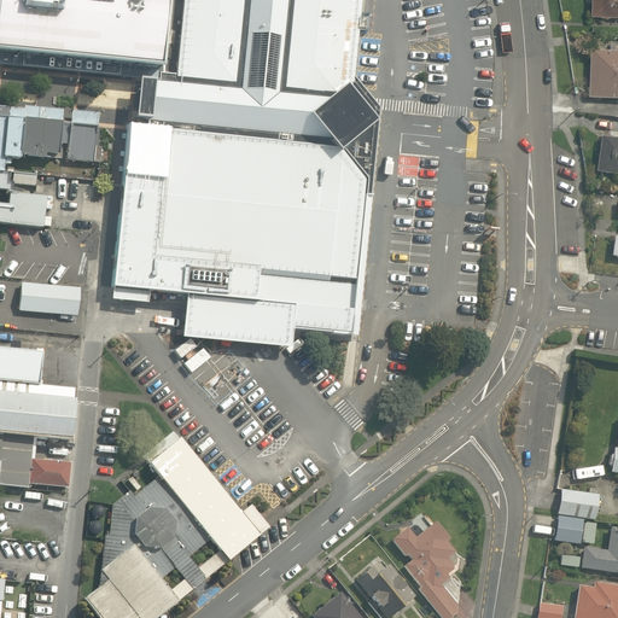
[(168,0),(0,0),(0,48),(155,64),(162,65),(168,0)]
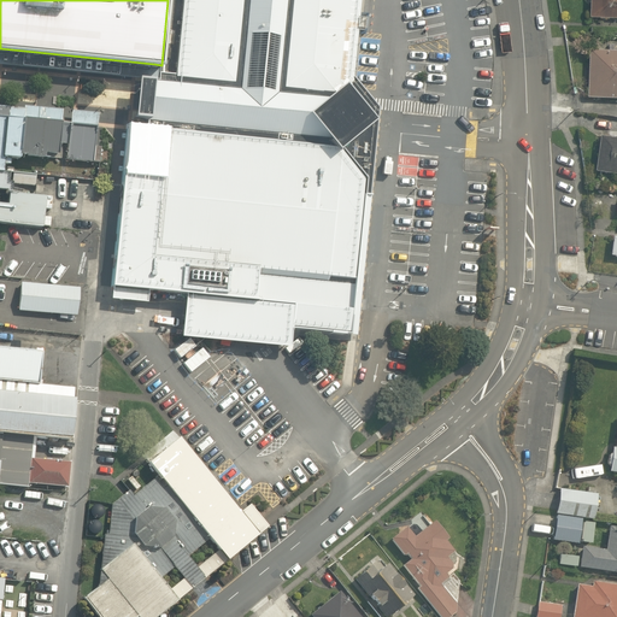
[(148,123),(147,133),(344,154),(376,127),(362,109),(347,90),(354,84),(354,81),(362,0),(183,0),(175,83),(153,81),(148,123)]
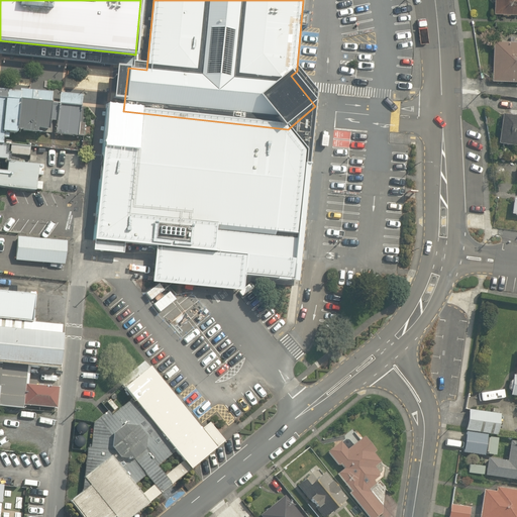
[(516,0),(494,0),(494,11),(516,12),(516,0)]
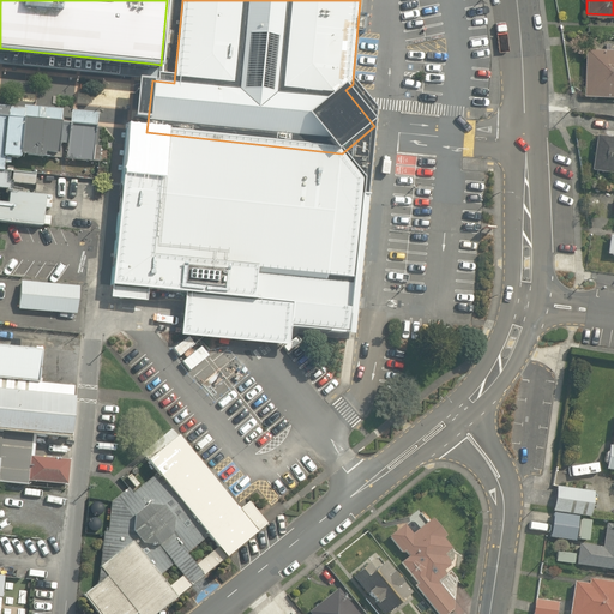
[(582,98),(613,100),(613,50),(583,50),(582,98)]
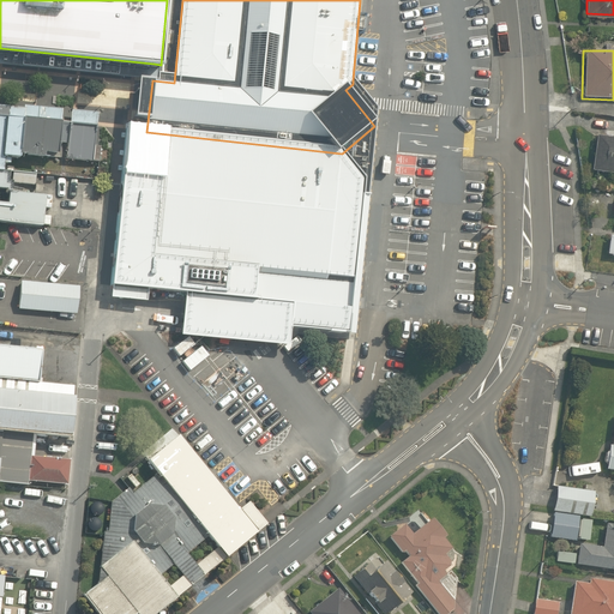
[(0,173),(4,173),(5,158),(19,160),(19,157),(24,120),(0,118),(0,173)]
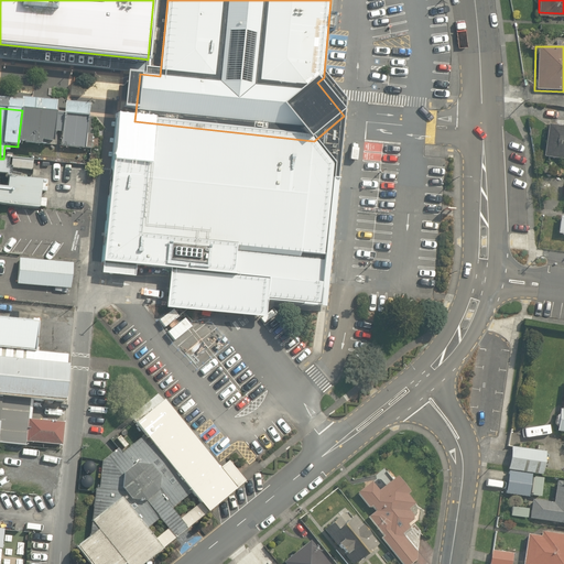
[(55,114),(22,110),(18,144),(41,147),(41,143),(52,144),(54,132),(55,114)]
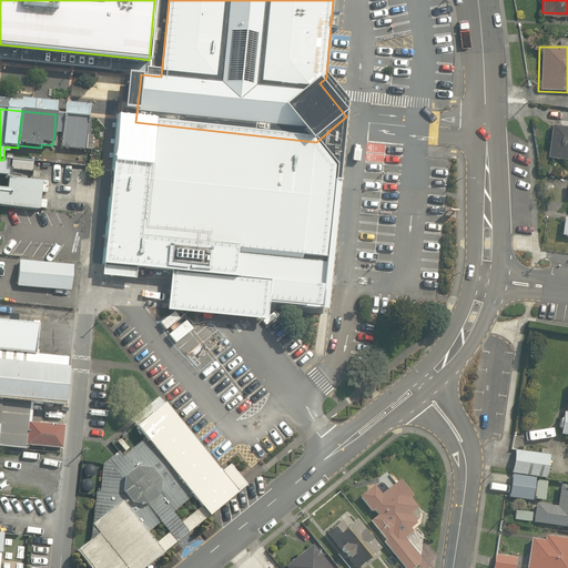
[(63,134),(66,115),(56,114),(54,133),(63,134)]
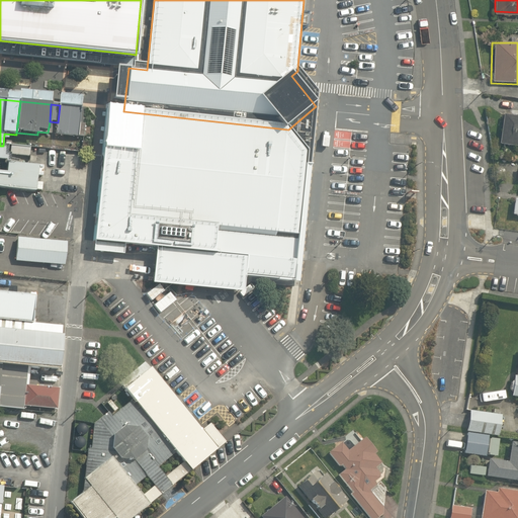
[(82,107),(60,105),(58,122),(57,136),(79,138),(82,107)]
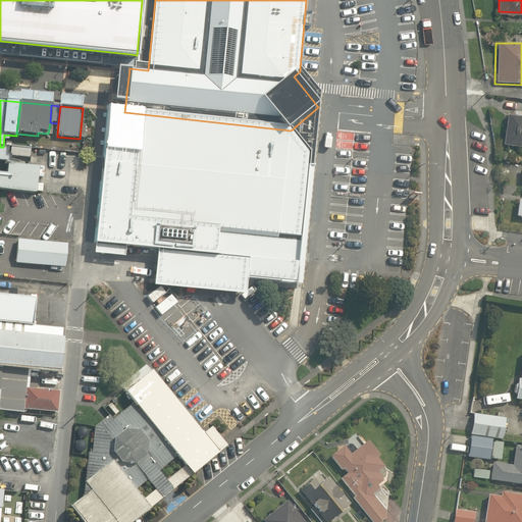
[(124,112),(108,111),(107,122),(95,246),(158,253),(249,262),(248,280),(297,284),(311,155),(291,131),(124,112)]
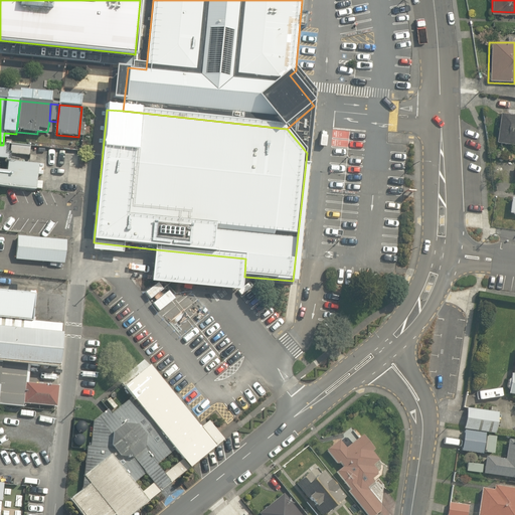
[(514,116),(499,114),(495,143),(514,145),(514,116)]
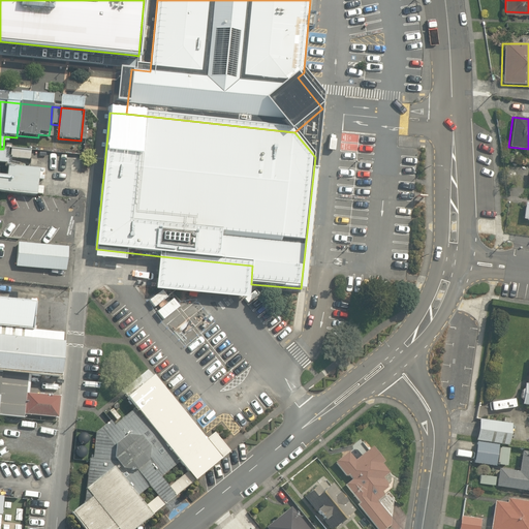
[(3,149),(0,149),(0,163),(9,164),(9,158),(7,158),(7,150),(3,149)]
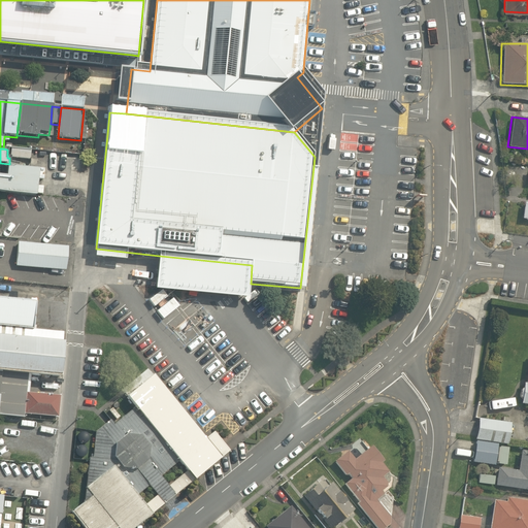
[(0,163),(0,193),(37,197),(40,168),(9,164),(0,163)]
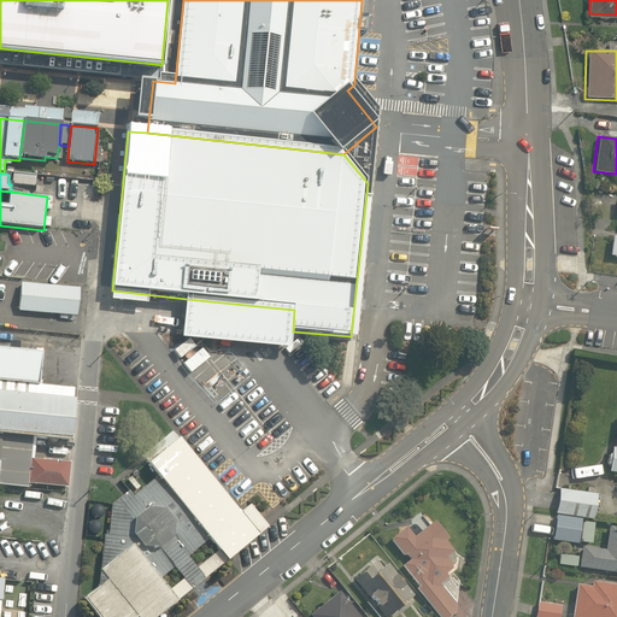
[(80,288),(22,283),(19,311),(77,317),(80,288)]
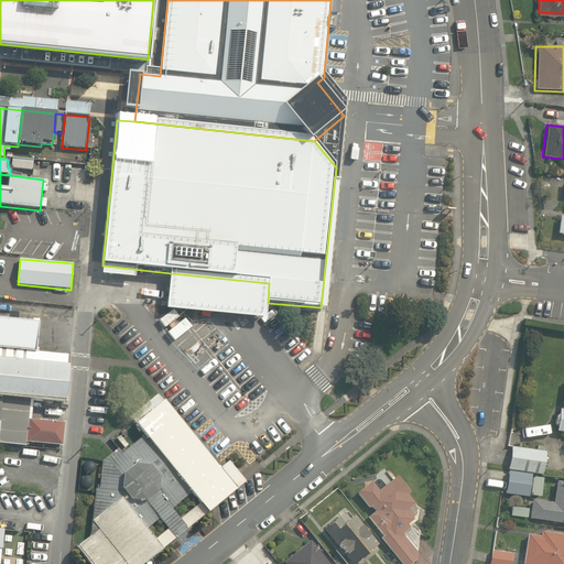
[(0,348),(36,353),(39,323),(0,318),(0,348)]
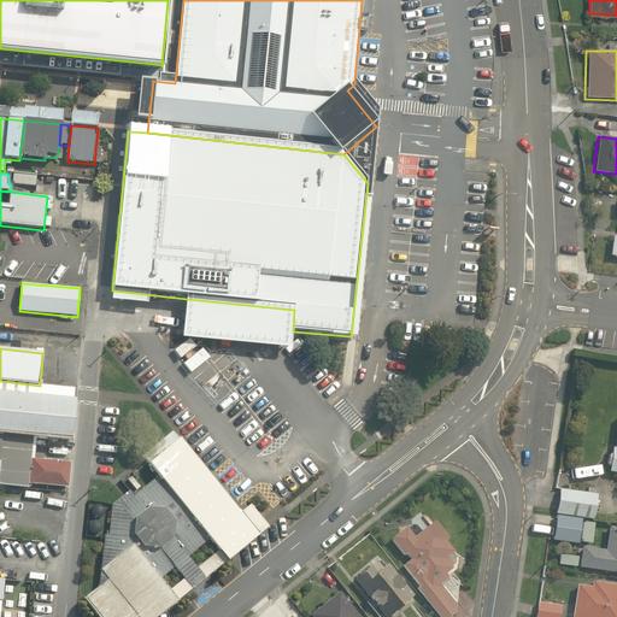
[(40,386),(0,381),(0,436),(35,440),(70,442),(75,389),(40,386)]
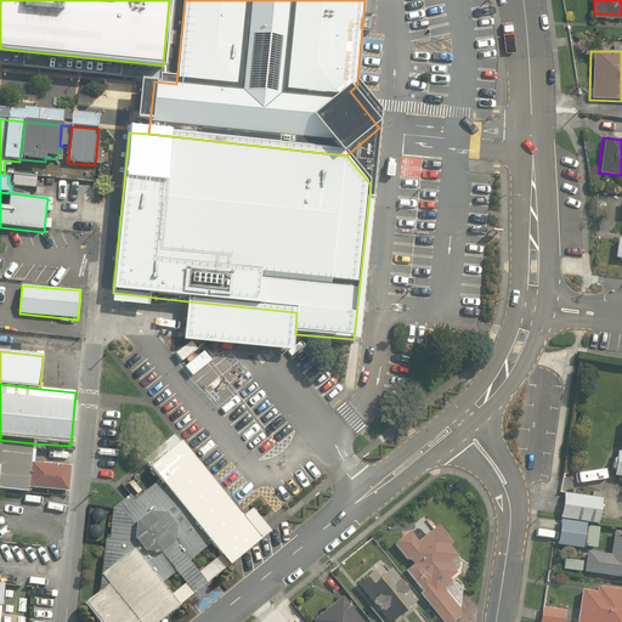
[(0,440),(0,491),(29,495),(30,488),(33,463),(35,444),(0,440)]
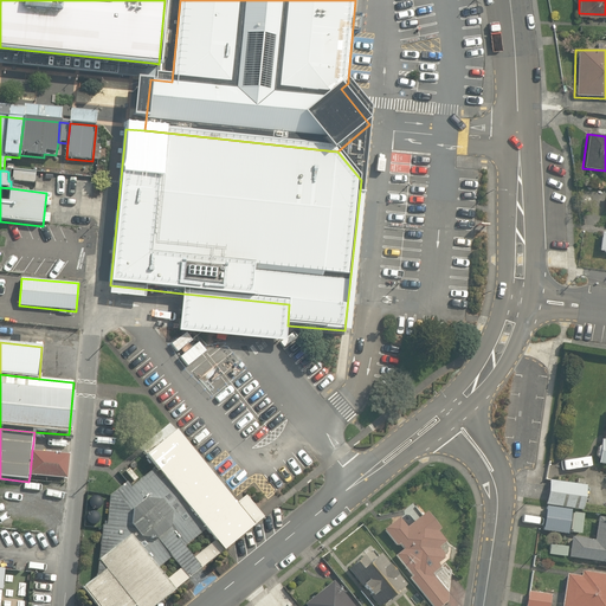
[(237,504),(176,430),(143,456),(155,470),(133,488),(129,482),(110,497),(108,526),(103,526),(96,578),(84,587),(100,605),(160,605),(176,593),(158,571),(207,532),(224,553),(264,520),(246,497),(237,504)]
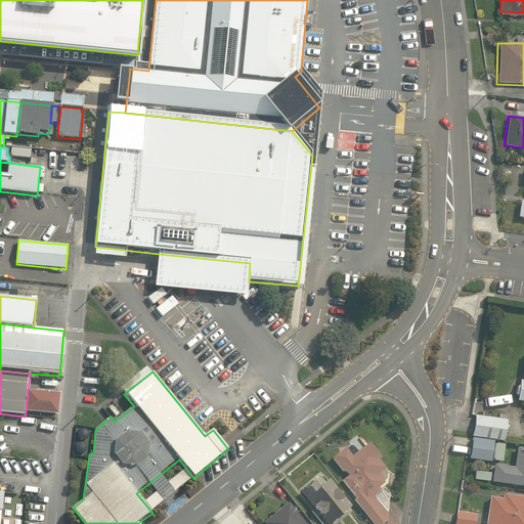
[(59,394),(28,390),(26,411),(57,416),(59,394)]
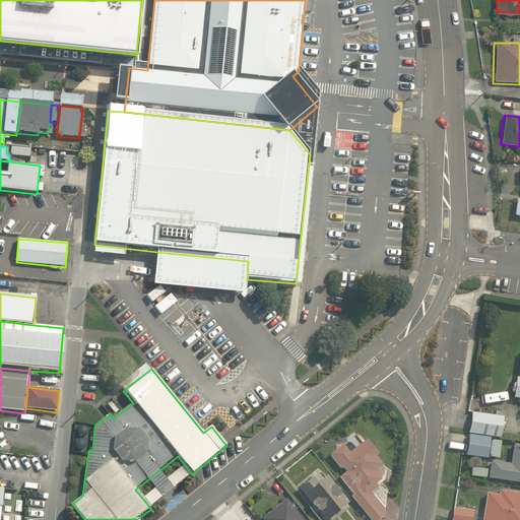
[(504,416),(472,412),(467,456),(485,458),(488,435),(502,436),(504,416)]
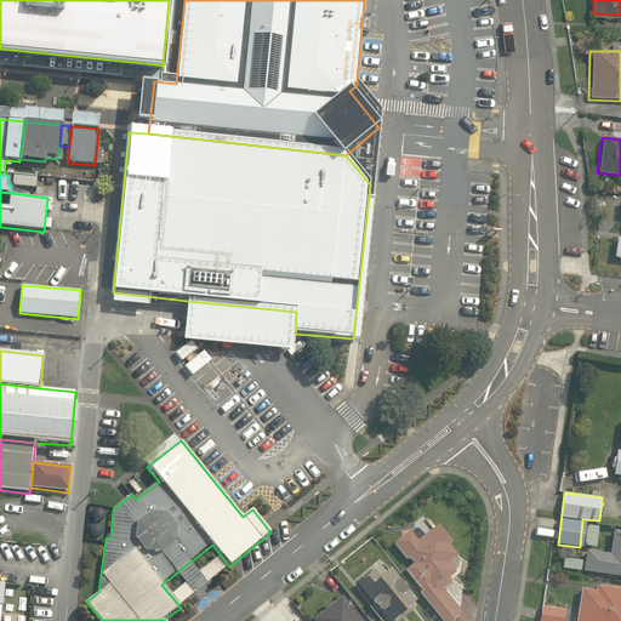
[(412,533),(393,543),(405,559),(410,556),(416,564),(406,573),(440,620),(450,620),(461,614),(462,584),(459,577),(450,582),(448,579),(455,574),(448,562),(456,556),(438,525),(416,539),(412,533)]
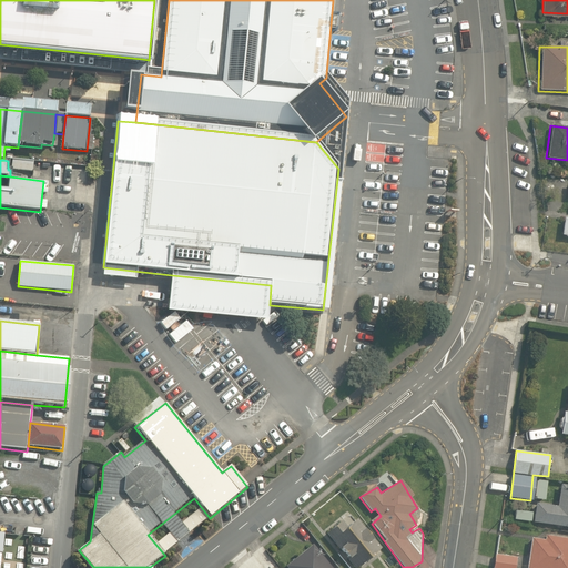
[(536,495),(533,521),(567,525),(567,484),(559,484),(558,492),(541,489),(540,496),(536,495)]
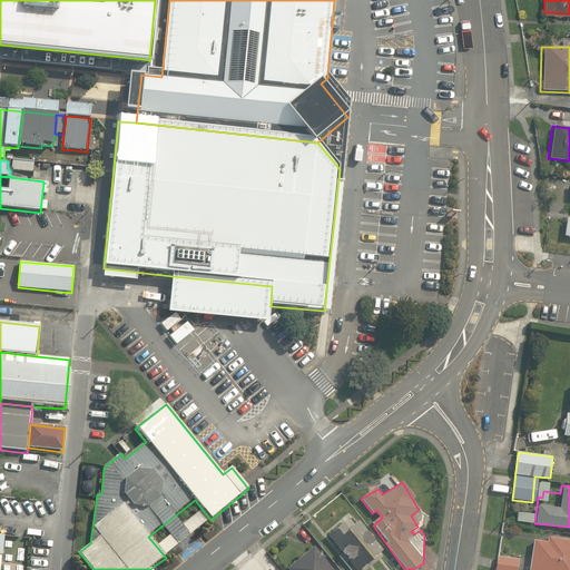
[(352,516),(327,536),(354,569),(355,569),(381,550),(352,516)]
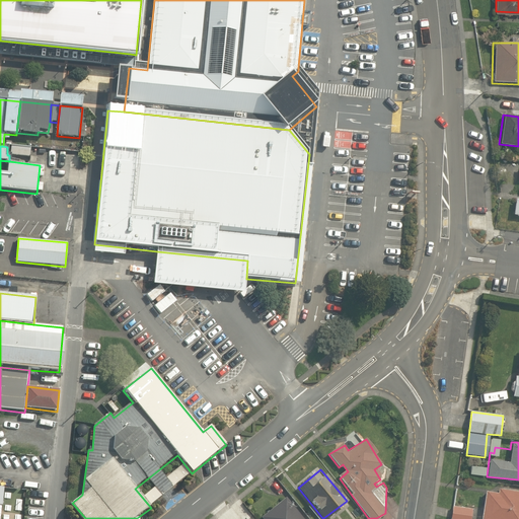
[(496,492),(487,491),(482,518),(518,518),(518,491),(497,488),(496,492)]
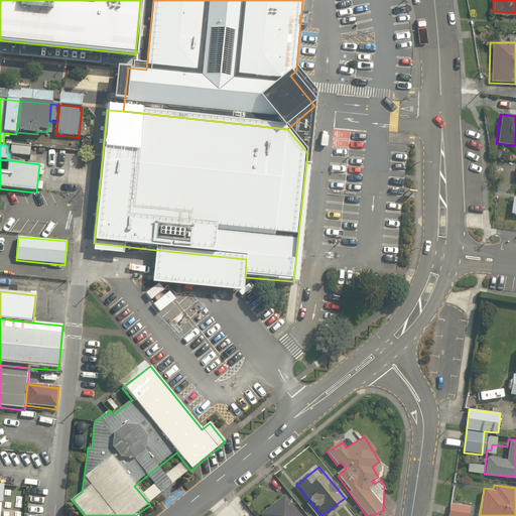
[(305,515),(284,489),(256,512),(258,515),(305,515)]
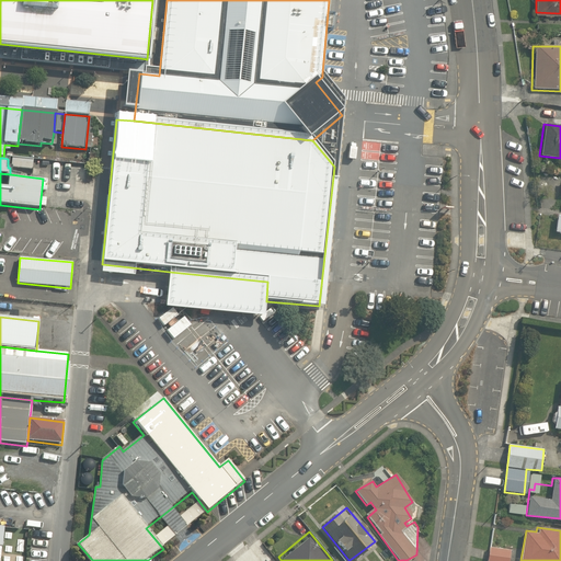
[(505,560),(508,547),(490,544),(487,560),(505,560)]
